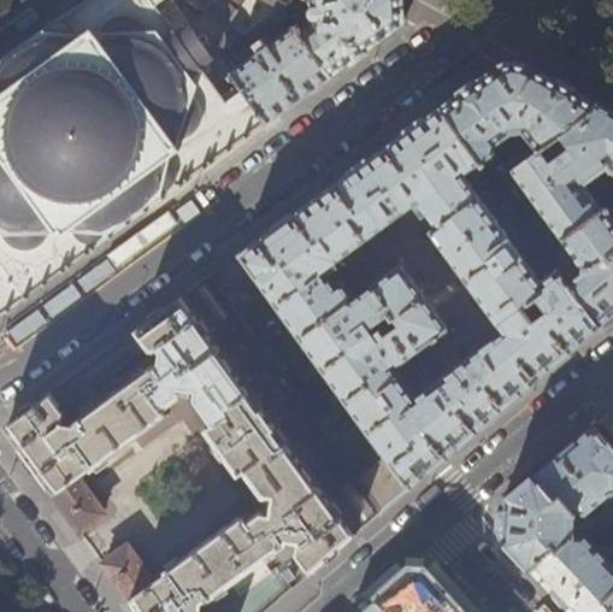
[(0,63),(90,0),(0,0),(0,63)]
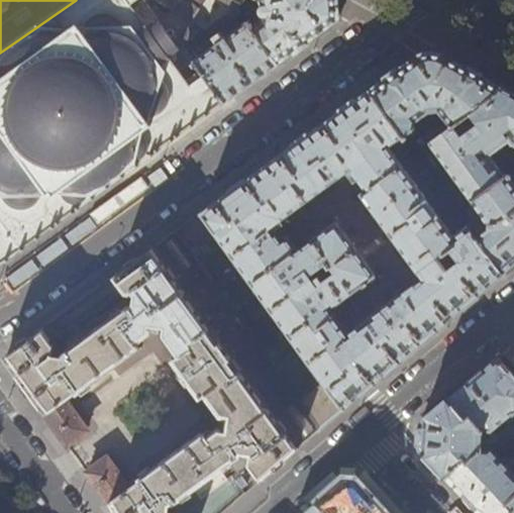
[(180,0),(168,17),(163,19),(156,23),(139,0),(76,0),(0,53),(0,269),(4,266),(4,267),(7,264),(7,263),(19,254),(22,252),(22,251),(34,242),(35,243),(38,241),(37,240),(43,236),(49,231),(50,232),(54,230),(53,229),(55,228),(56,228),(59,226),(58,225),(70,217),(71,218),(74,216),(73,215),(75,213),(76,214),(79,212),(78,211),(90,203),(91,203),(93,201),(93,200),(105,192),(105,193),(108,191),(107,190),(114,185),(119,181),(120,182),(123,180),(122,179),(134,171),(137,169),(137,168),(148,160),(149,161),(152,159),(151,158),(153,156),(155,157),(158,155),(158,154),(169,144),(170,145),(173,143),(172,142),(174,141),(175,142),(178,139),(177,139),(189,130),(190,131),(193,129),(192,128),(197,124),(204,119),(204,120),(207,118),(206,117),(218,109),(219,110),(222,107),(221,107),(222,106),(192,64),(181,49),(184,45),(186,40),(187,35),(186,29),(206,0),(216,0),(230,7),(233,2),(242,6),(244,4),(246,0),(180,0)]
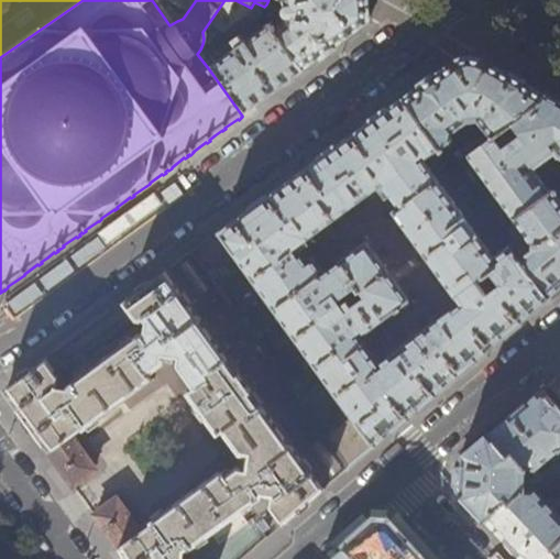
[(268,0),(266,4),(264,7),(261,18),(271,11),(274,4),(282,14),(282,17),(284,20),(283,25),(275,31),(274,29),(271,31),(300,74),(325,55),(366,24),(365,0),(268,0)]
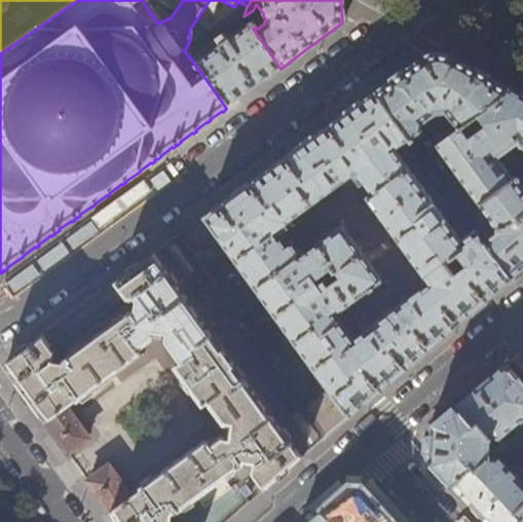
[(233,25),(244,16),(240,11),(229,19),(233,25)]
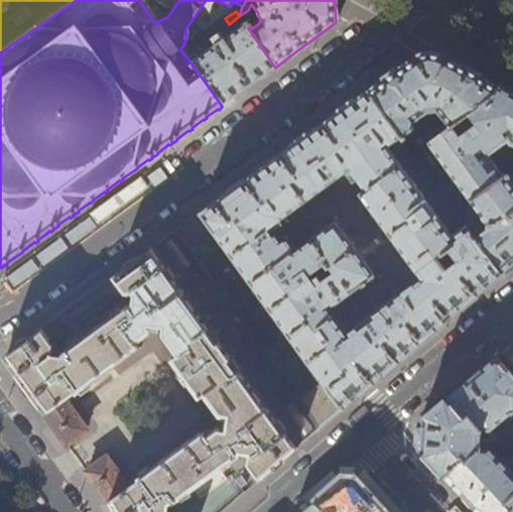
[(245,25),(191,64),(222,106),(245,89),(275,68),(248,28),(245,25)]
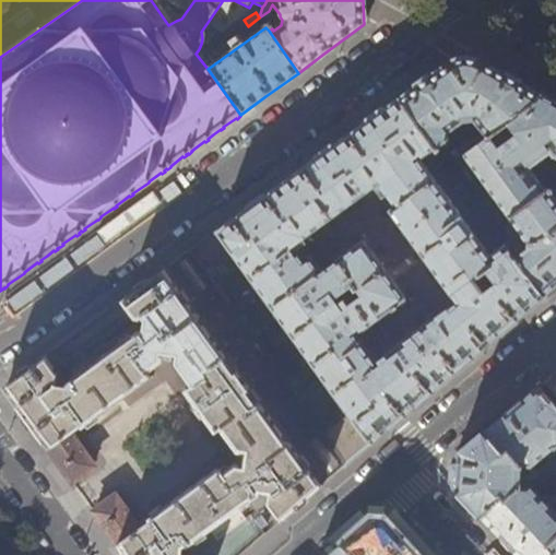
[(450,63),(395,103),(433,153),(435,156),(439,153),(438,151),(446,145),(448,137),(464,125),(471,124),(481,137),(459,153),(462,158),(533,106),(539,96),(500,74),(477,61),(450,63)]
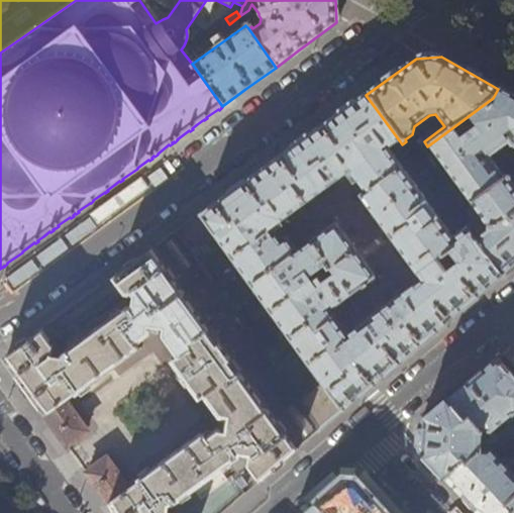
[(513,98),(498,89),(493,98),(427,146),(427,147),(469,203),(503,180),(487,158),(508,144),(511,148),(513,150),(513,98)]
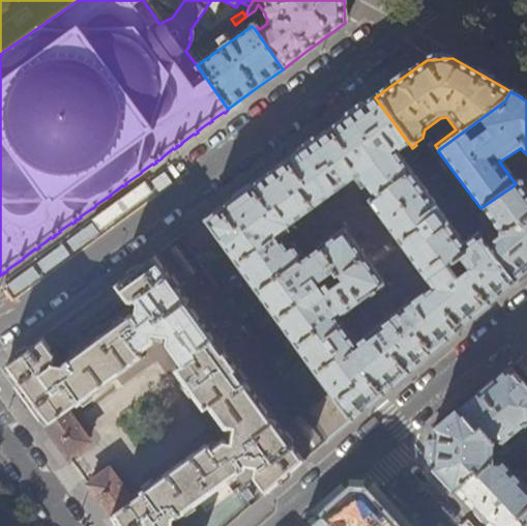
[(326,444),(366,411),(426,359),(482,311),(513,285),(485,246),(475,234),(461,245),(397,156),(410,145),(375,97),(347,117),(286,162),(178,240),(202,272),(226,255),(329,397),(303,414),(326,444)]
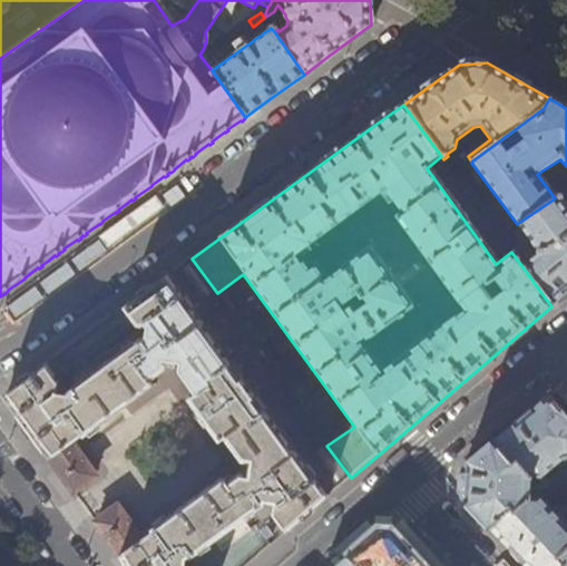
[(566,211),(557,196),(555,198),(517,224),(535,249),(536,254),(521,265),(551,306),(566,293),(566,211)]
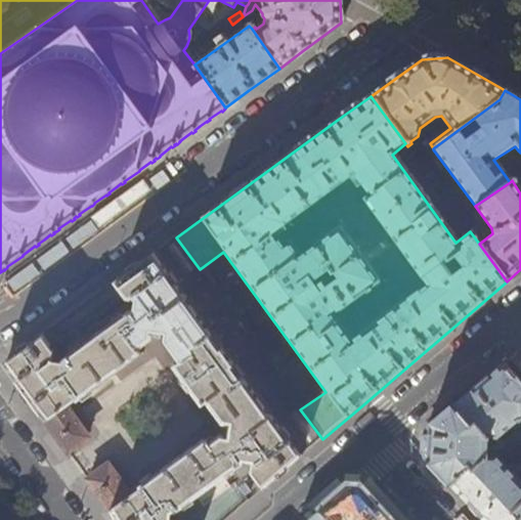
[(169,519),(170,515),(173,516),(180,510),(225,477),(239,467),(240,464),(249,466),(248,475),(260,491),(284,472),(299,460),(268,419),(267,419),(183,303),(184,302),(152,256),(112,285),(124,302),(132,303),(131,312),(126,311),(92,336),(59,359),(59,363),(50,362),(51,352),(40,337),(4,363),(3,371),(43,425),(43,424),(66,455),(85,439),(63,409),(74,402),(75,404),(140,357),(137,352),(150,343),(152,337),(161,338),(161,344),(176,365),(171,369),(200,408),(205,405),(220,427),(226,428),(225,437),(218,437),(205,445),(202,441),(137,488),(139,491),(128,499),(106,469),(86,482),(107,513),(106,513),(112,519),(169,519)]
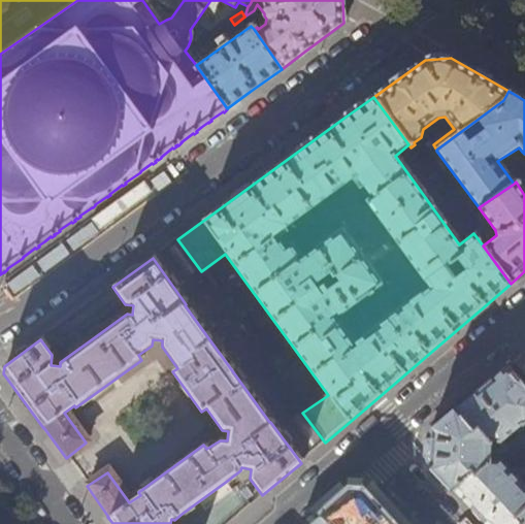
[(524,523),(524,493),(497,463),(488,463),(489,446),(492,446),(492,443),(499,443),(520,425),(522,426),(524,423),(524,391),(506,369),(493,381),(452,416),(428,435),(427,461),(441,478),(478,515),(485,523),(524,523)]
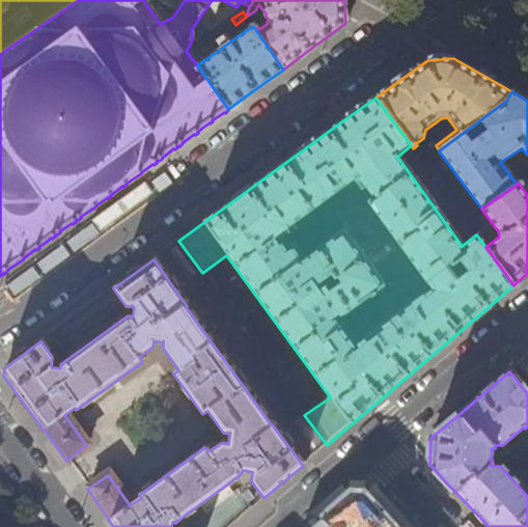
[(381,526),(363,506),(352,506),(341,515),(326,526),(381,526)]
